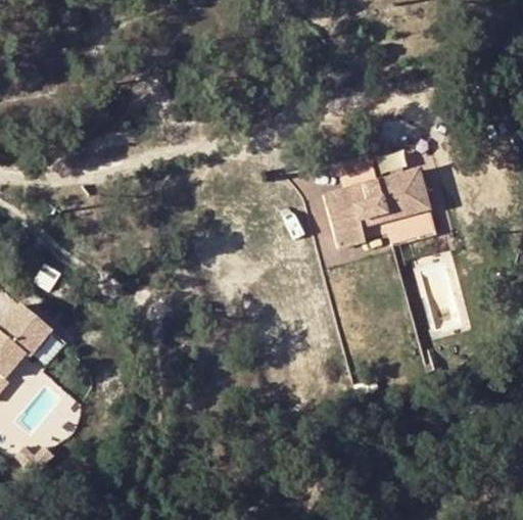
[(390,210),(393,219),(431,207),(419,170),(326,196),(337,235),(362,227),(361,220),(390,210)]
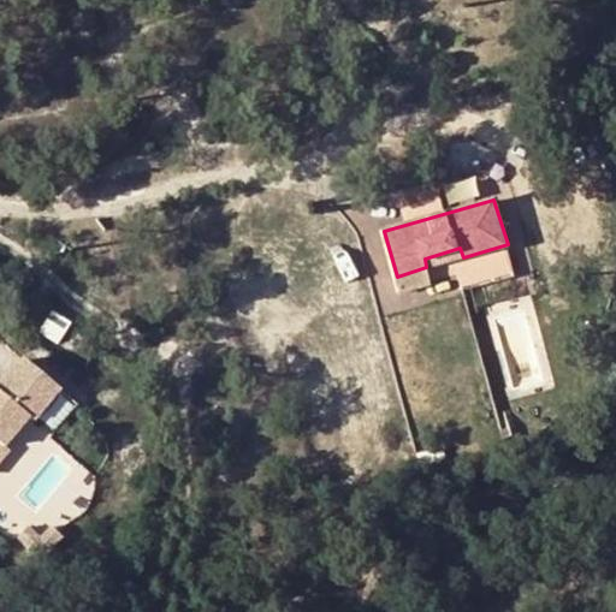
[(425,259),(426,267),(463,257),(460,248),(425,259)]
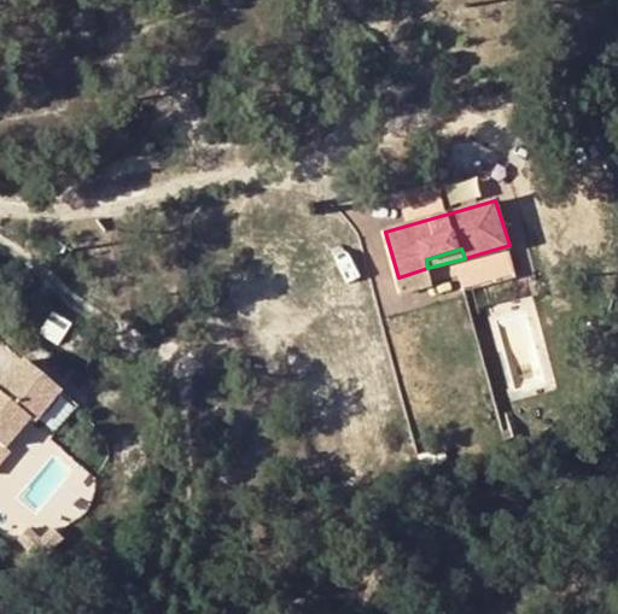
[(433,286),(427,268),(398,278),(403,294),(433,286)]
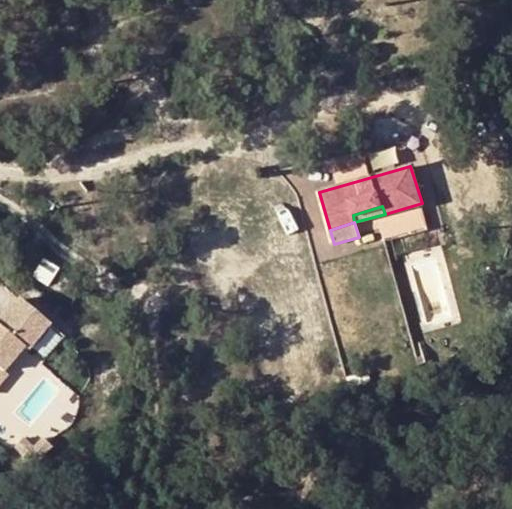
[(44,288),(56,277),(42,264),(32,280),(44,288)]
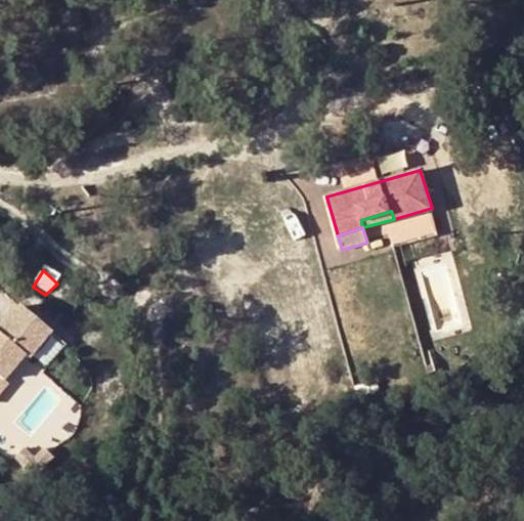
[(18,358),(42,333),(12,306),(0,319),(0,372),(14,355),(18,358)]
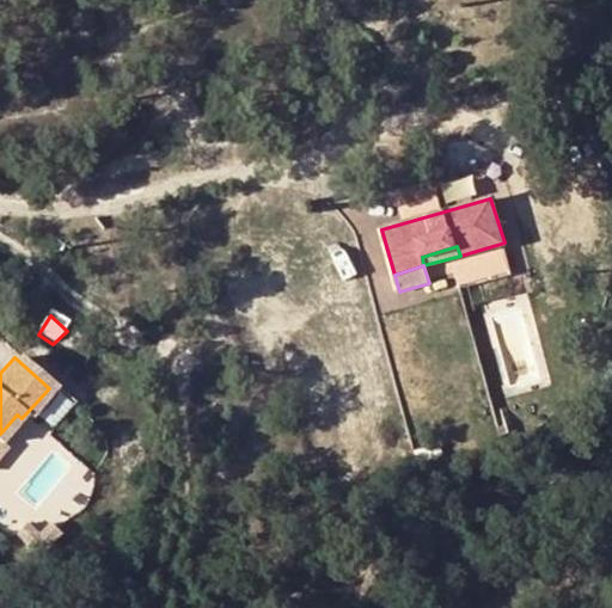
[(59,397),(40,412),(51,427),(71,411),(59,397)]
